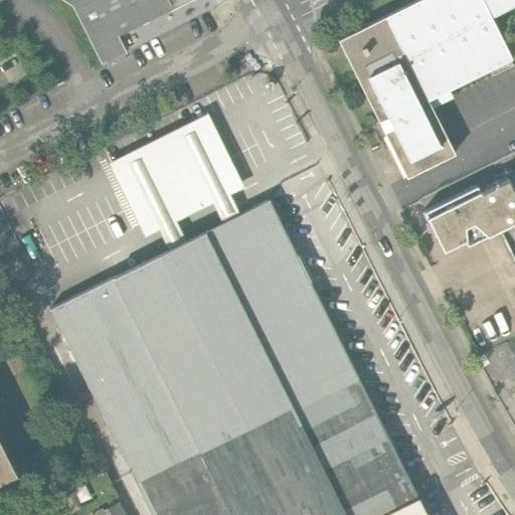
[(117,36),(193,0),(60,0),(75,8),(103,64),(125,53),(117,36)]
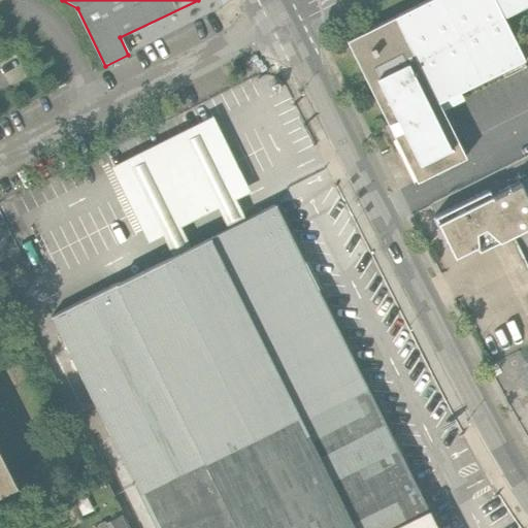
[(527,0),(429,0),(345,41),(416,183),(465,159),(436,101),(498,70),(510,94),(527,85),(527,72),(522,60),(527,56),(527,32),(513,40),(501,18),(527,4),(527,0)]
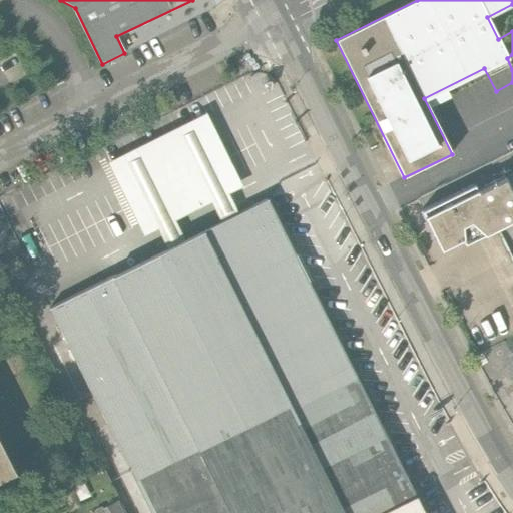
[(192,1),(163,15),(168,24),(197,10),(192,1)]
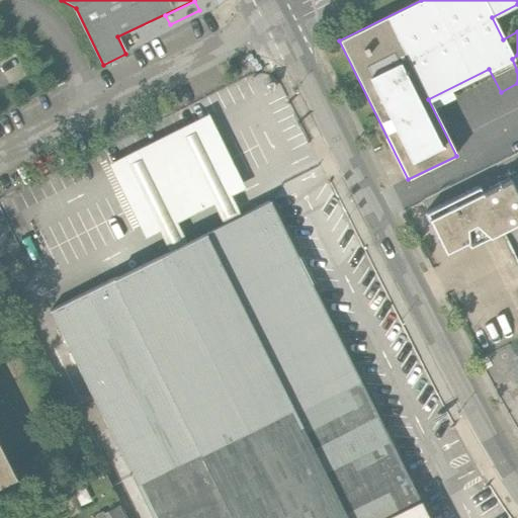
[(208,114),(107,164),(145,239),(160,231),(169,251),(178,247),(186,243),(176,223),(212,204),(223,225),(241,216),(232,196),(246,189),(208,114)]
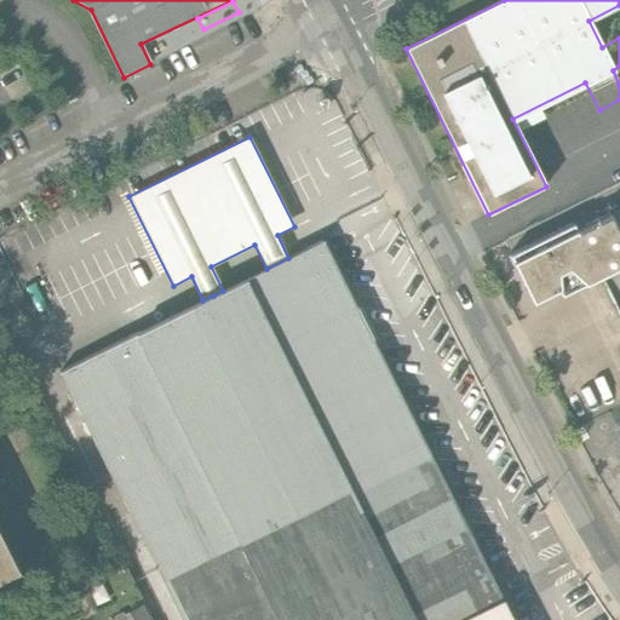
[(619,210),(515,262),(535,303),(557,292),(564,297),(602,279),(619,314),(619,210)]
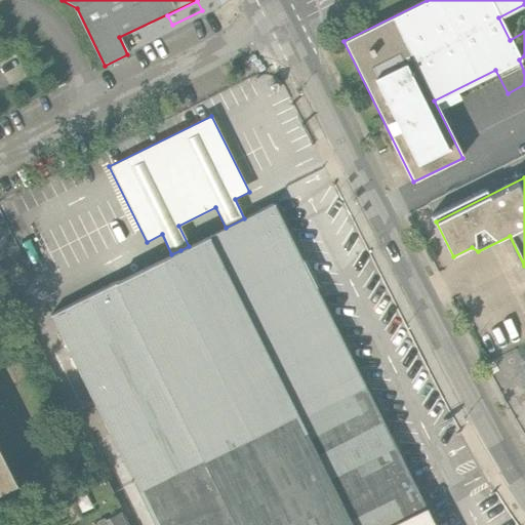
[(171,254),(51,313),(156,524),(432,524),(274,204),(244,218),(226,228),(189,246),(180,250),(171,254)]
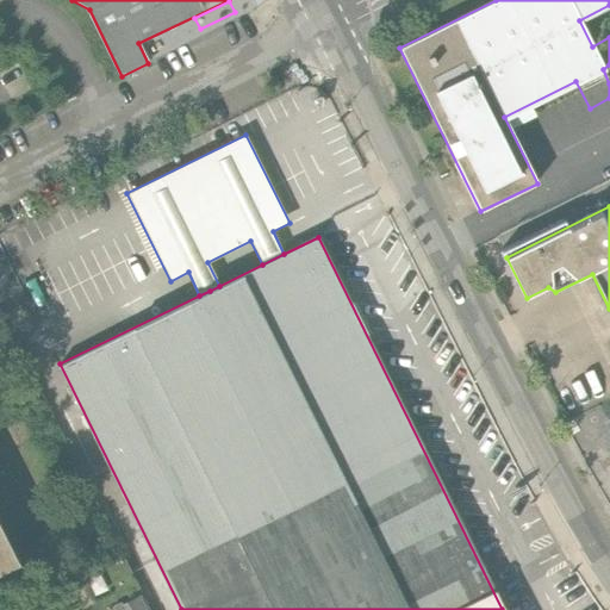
[(0,543),(0,583),(16,576),(0,543)]
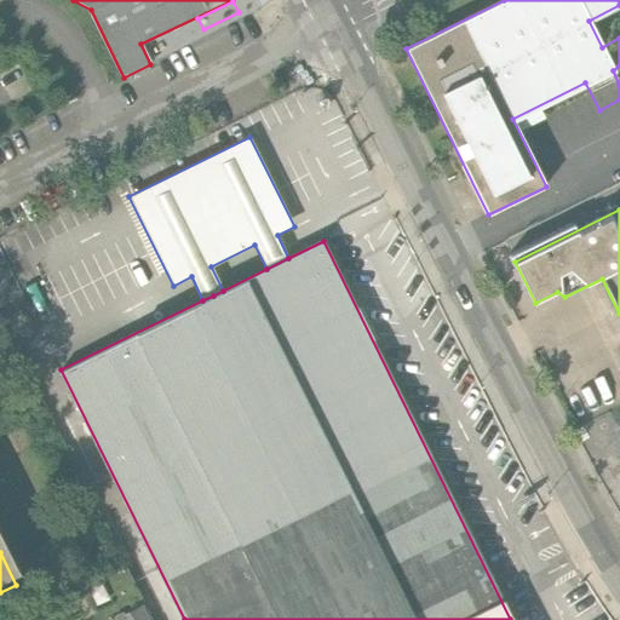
[(150,619),(143,604),(124,614),(122,613),(114,618),(115,619),(150,619)]
